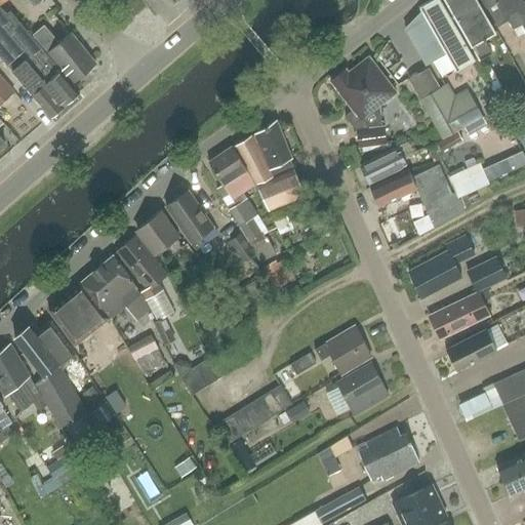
[(328,5),(330,11),(333,13),(337,14),(341,12),(345,8),(345,4),(340,0),(332,0),(331,1),(328,5)]
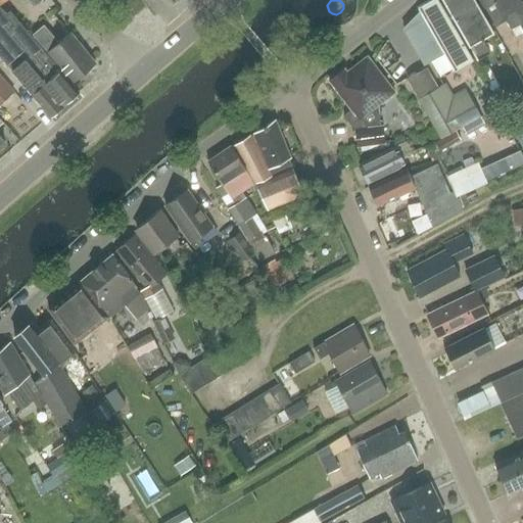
[(442,77),(473,59),(438,0),(427,0),(418,5),(421,10),(403,27),(425,64),(433,59),(442,77)]
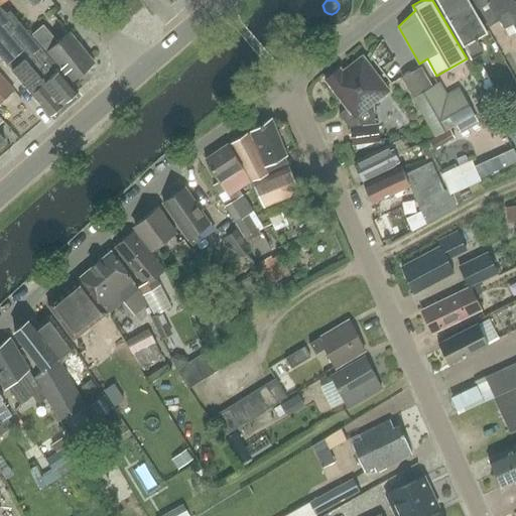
[(476,38),(488,31),(469,0),(437,0),(472,59),(484,52),(476,38)]
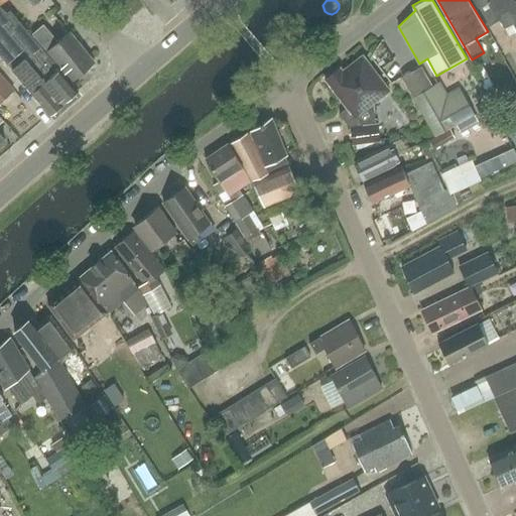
[(471,0),(476,8),(478,7),(489,25),(500,19),(505,28),(513,24),(515,30),(515,1),(512,0),(471,0)]
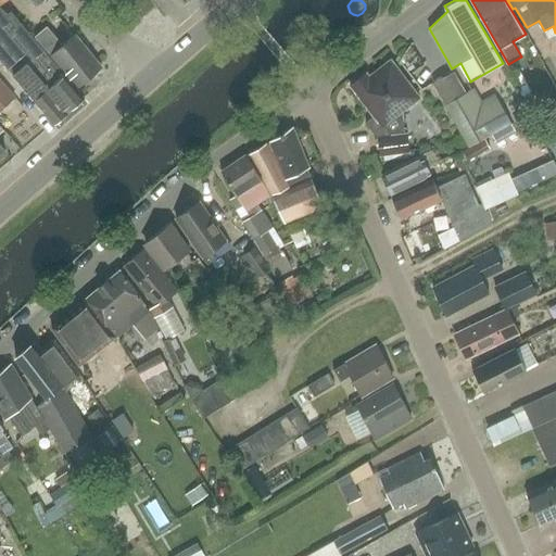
[(0,112),(16,98),(0,79),(0,61),(12,76),(25,90),(53,124),(84,98),(55,64),(40,46),(33,38),(11,12),(8,15),(0,8),(0,112)]
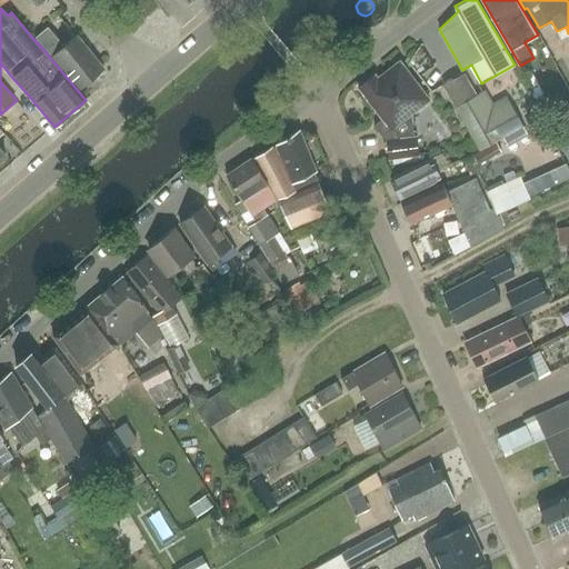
[(47,28),(33,39),(41,47),(43,46),(80,89),(103,69),(76,37),(63,47),(47,28)]
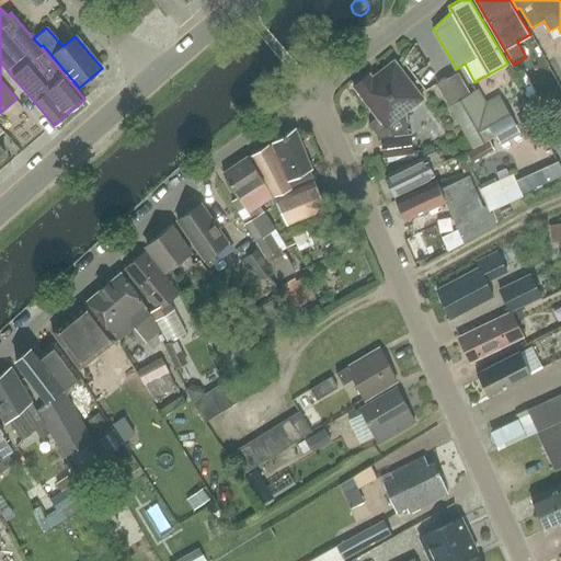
[(409,137),(407,113),(422,100),(393,63),(371,79),(368,75),(353,88),(376,118),(368,125),(381,144),(384,158),(414,155),(412,137),(409,137)]
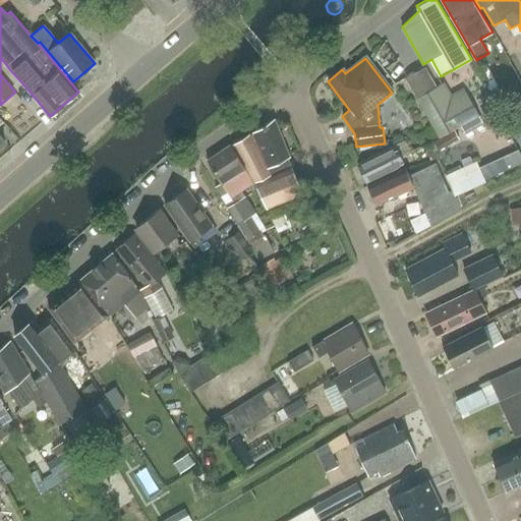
[(437,88),(416,100),(439,138),(478,116),(463,90),(451,97),(443,83),(437,88)]
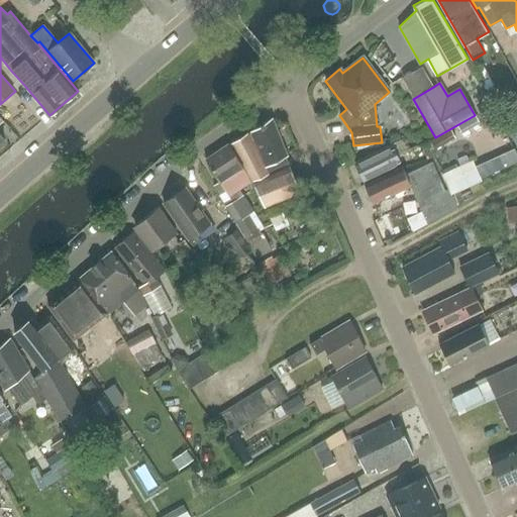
[(516,97),(508,102),(516,119),(516,97)]
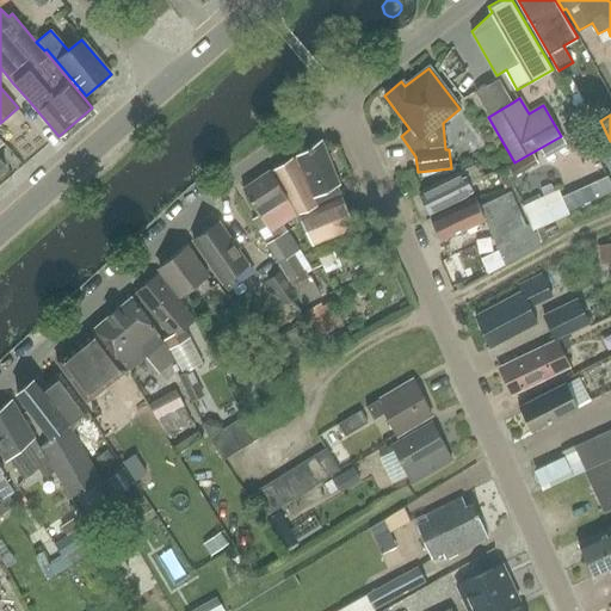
[(271,172),(292,213),(312,246),(340,233),(357,226),(320,141),(271,172)]
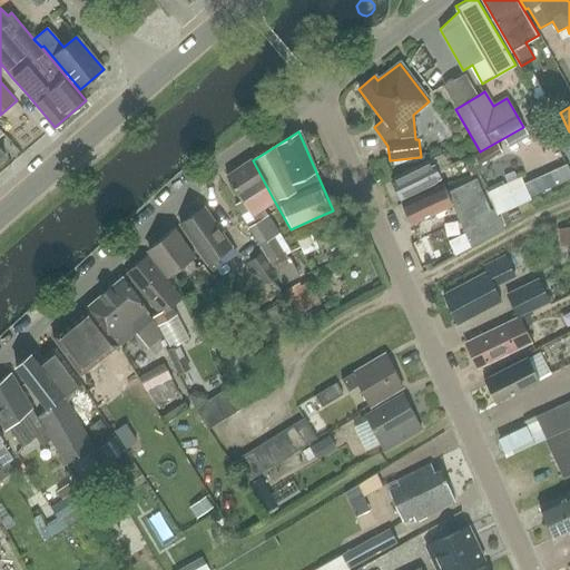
[(438,173),(452,165),(450,160),(446,161),(443,154),(391,179),(401,199),(441,179),(438,173)]
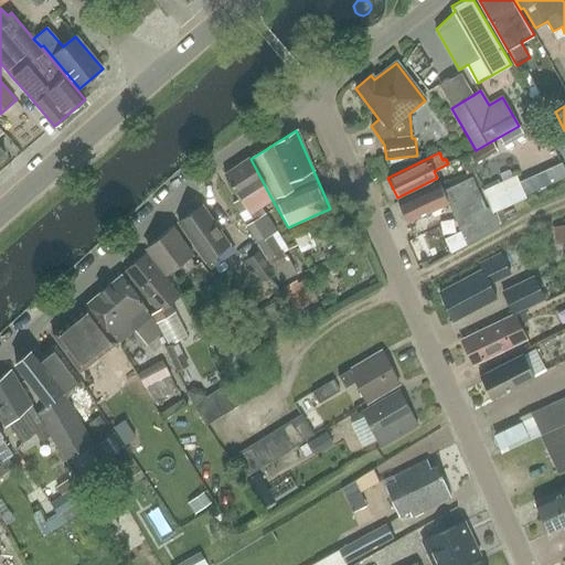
[(258,205),(270,196),(251,159),(223,176),(237,199),(233,202),(267,258),(285,247),(258,205)]
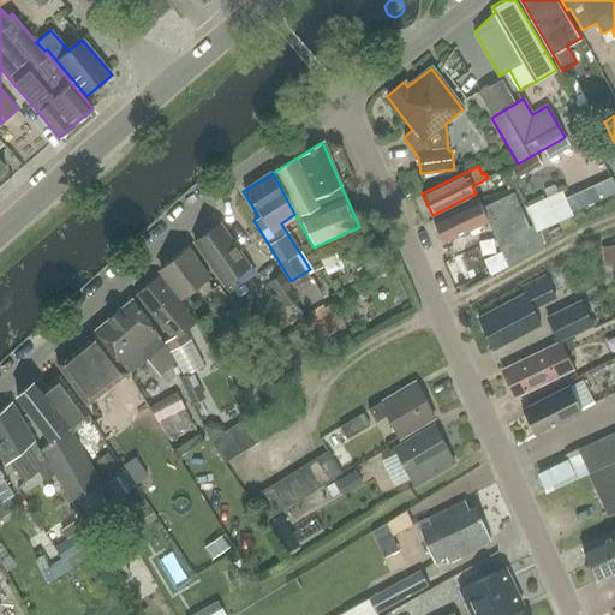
[(614,179),(614,175),(569,191),(575,207),(614,192),(614,179)]
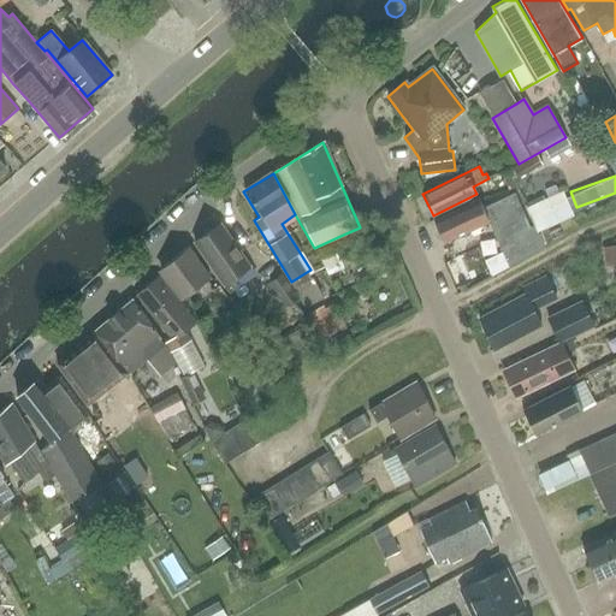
[(529,211),(540,234),(578,215),(562,187),(558,189),(542,196),(538,199),(542,205),(529,211)]
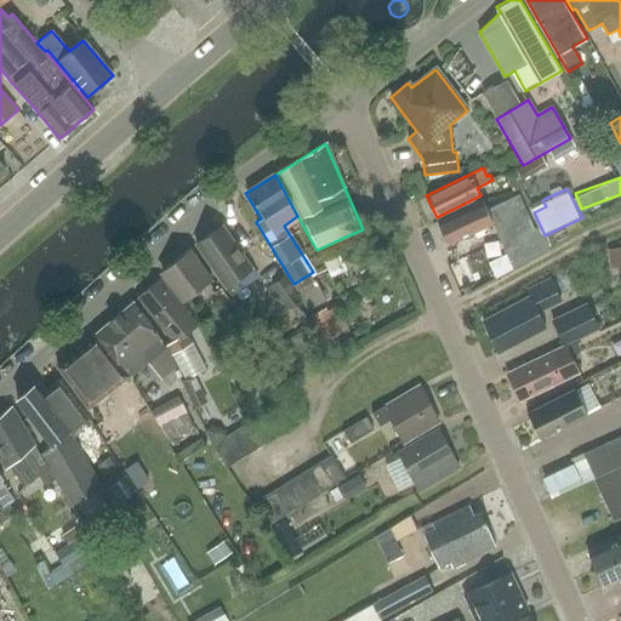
[(450,244),(491,224),(513,269),(550,252),(537,228),(534,231),(524,209),(525,209),(518,194),(488,209),(484,200),(439,222),(450,244)]
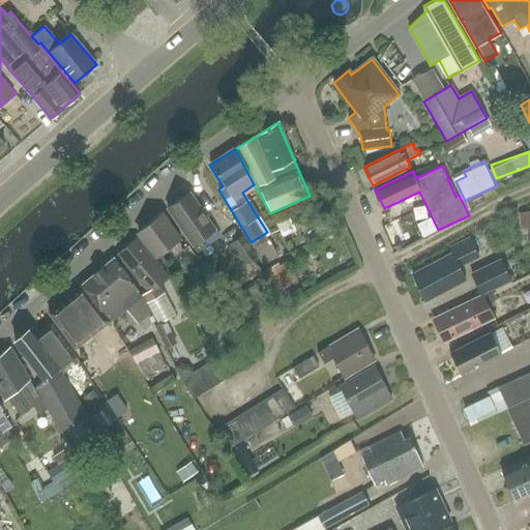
[(215,229),(190,193),(168,208),(198,252),(206,246),(201,238),(215,229)]
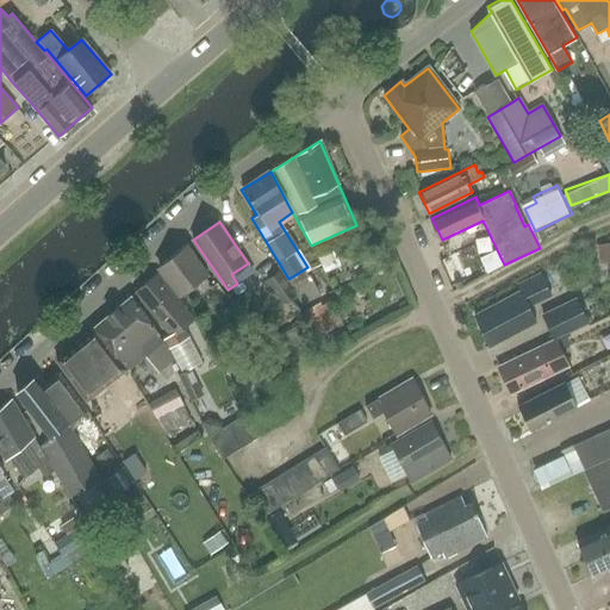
[(325,274),(367,255),(359,238),(317,257),(325,274)]
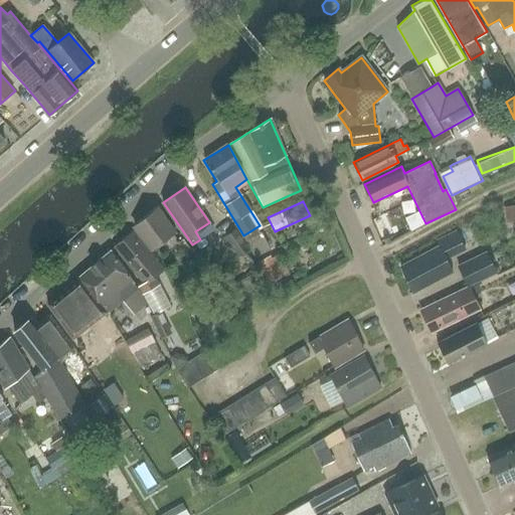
[(152,249),(164,240),(170,248),(178,241),(172,233),(175,231),(158,205),(136,223),(140,228),(136,230),(152,249)]
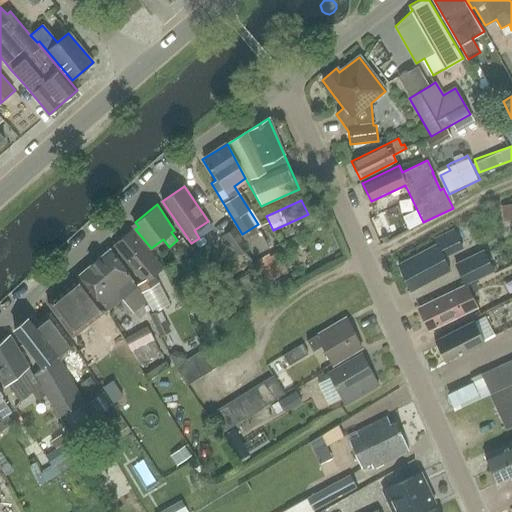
[(511,216),(511,205),(503,207),(504,218),(511,216)]
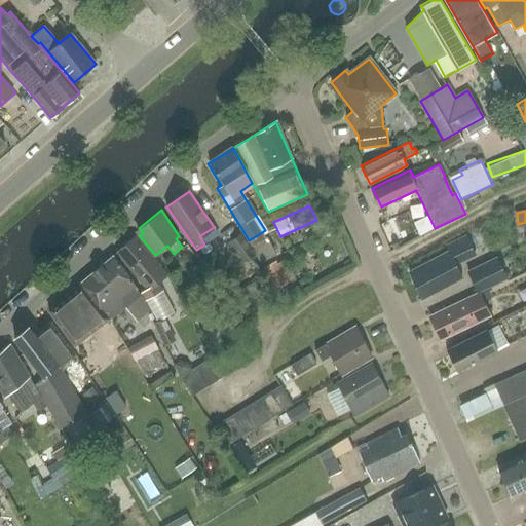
[(456,264),(473,256),(476,254),(466,235),(446,247),(449,251),(410,271),(422,299),(463,277),(456,264)]
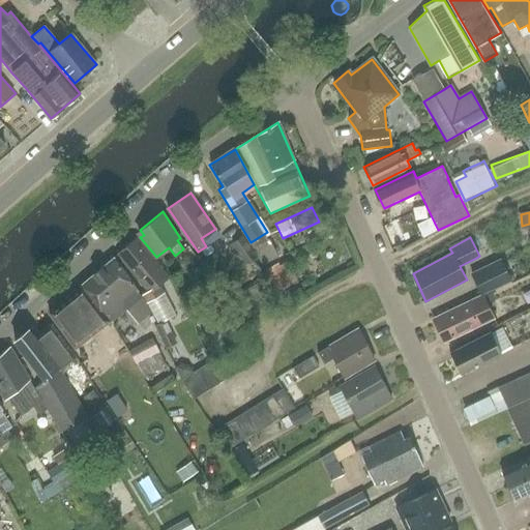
[(230,245),(245,266),(256,259),(241,238),(230,245)]
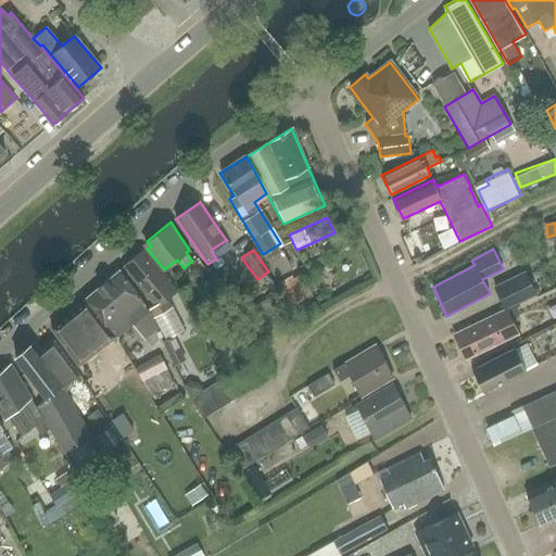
[(150,310),(154,318),(155,317),(173,308),(169,301),(165,297),(175,291),(143,251),(124,266),(155,305),(150,310)]
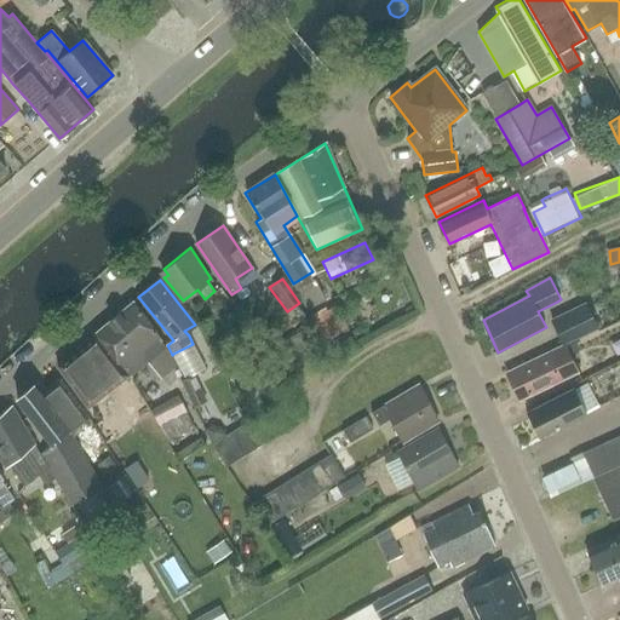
[(114,316),(142,352),(160,337),(133,300),(114,316)]
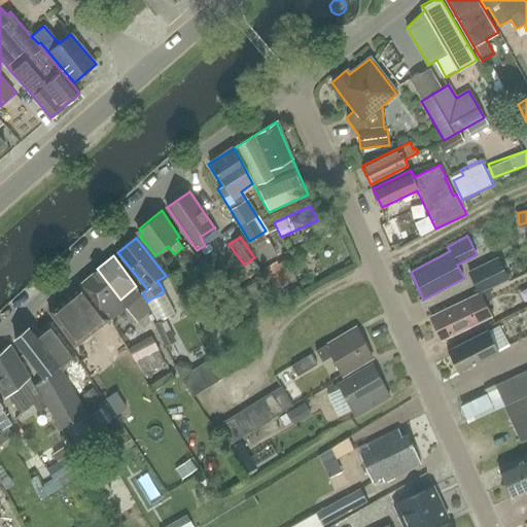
[(479,294),(481,293),(510,280),(498,258),(468,273),(479,294)]
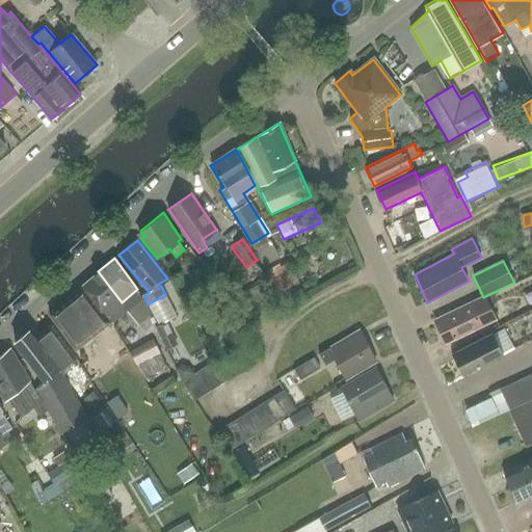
[(281,264),(267,270),(278,293),(300,283),(290,262),(282,266),(281,264)]
